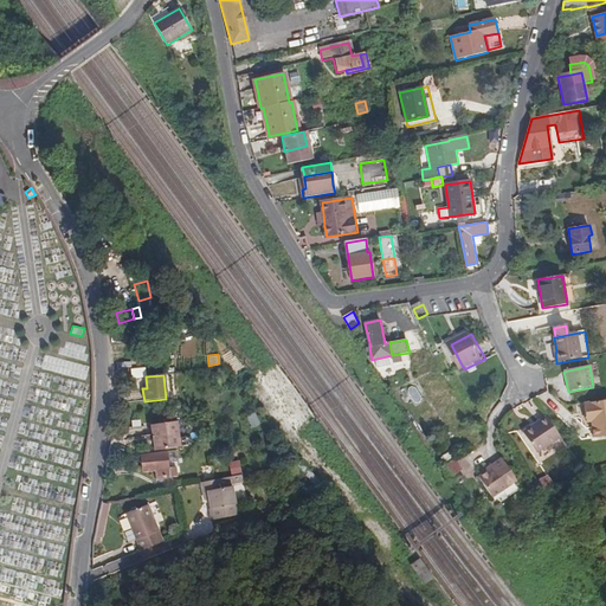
[(605,403),(590,404),(590,418),(594,418),(595,423),(597,440),(605,438),(605,403)]
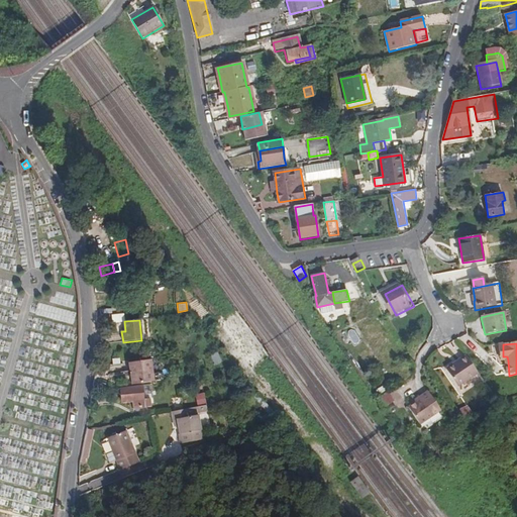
[(213,365),(221,362),(217,351),(209,354),(213,365)]
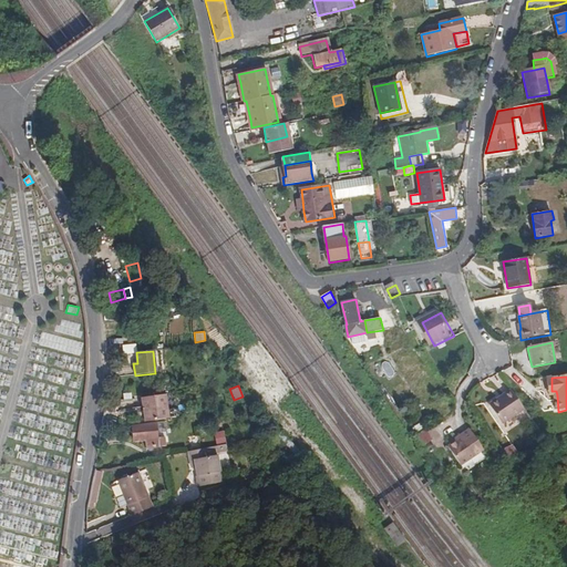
[(526,409),(512,389),(491,403),(505,423),(526,409)]
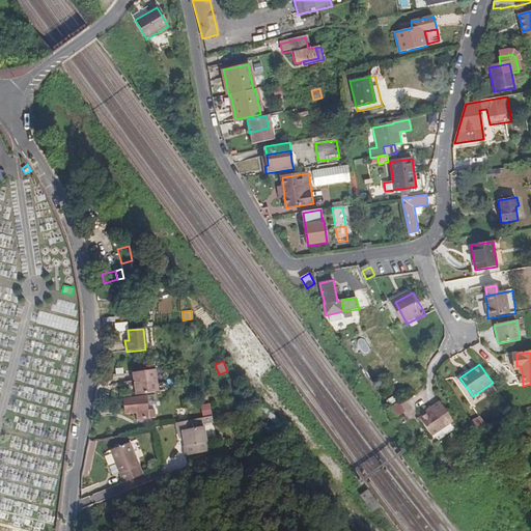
[(160,392),(157,370),(135,372),(137,395),(138,395),(160,392)]
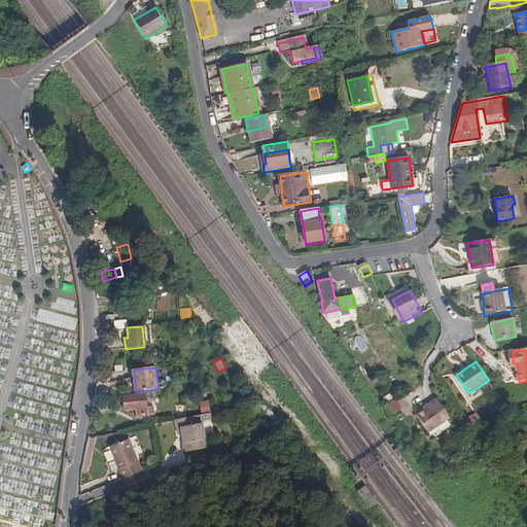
[(145,392),(145,406),(153,405),(153,392),(145,392)]
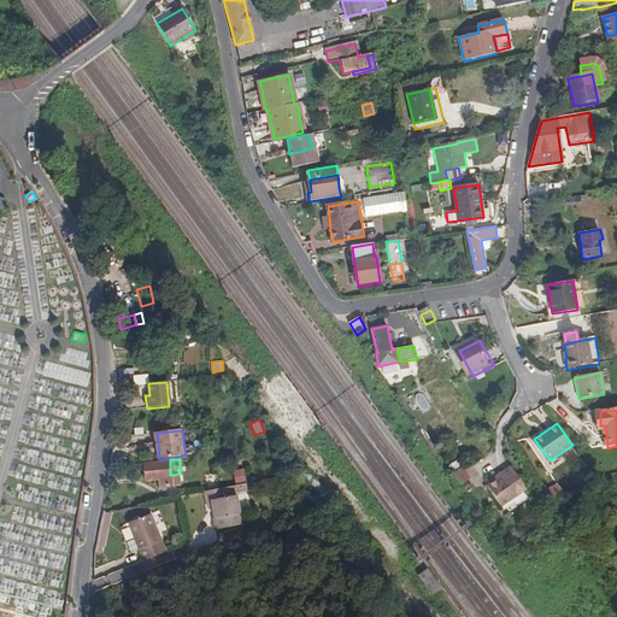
[(170,477),(168,460),(142,464),(145,482),(157,480),(158,488),(178,486),(177,476),(170,477)]
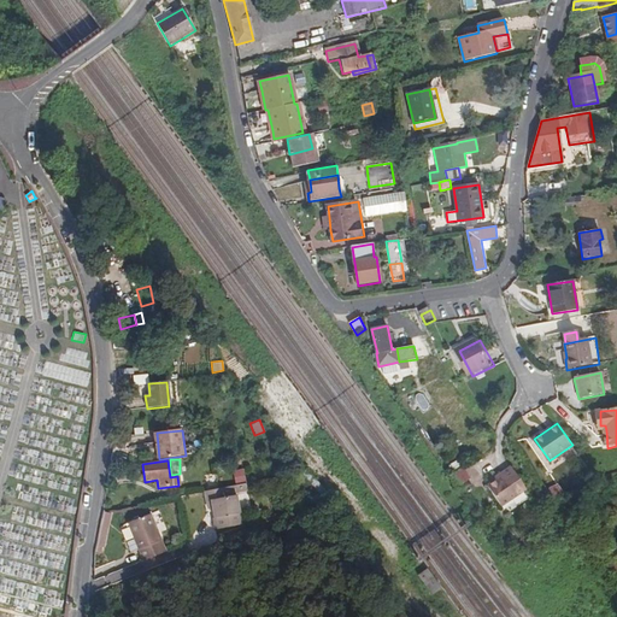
[(527,488),(511,466),(501,472),(503,475),(489,486),(503,506),(527,488)]
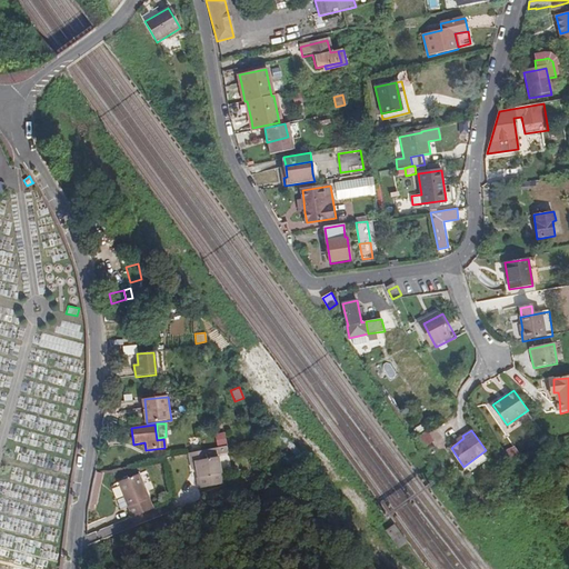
[(427,431),(415,439),(422,449),(433,441),(427,431)]
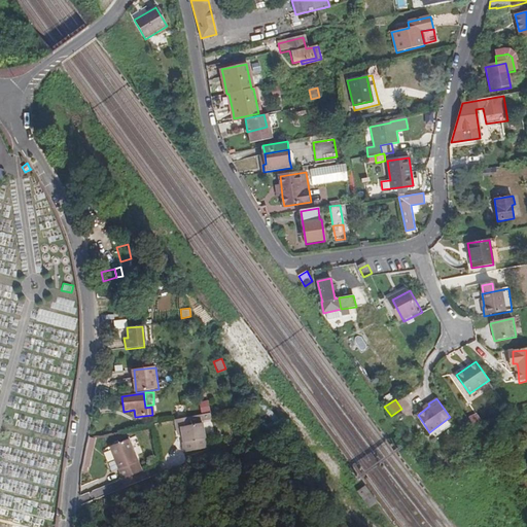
[(208,400),(198,401),(200,413),(209,412),(208,400)]
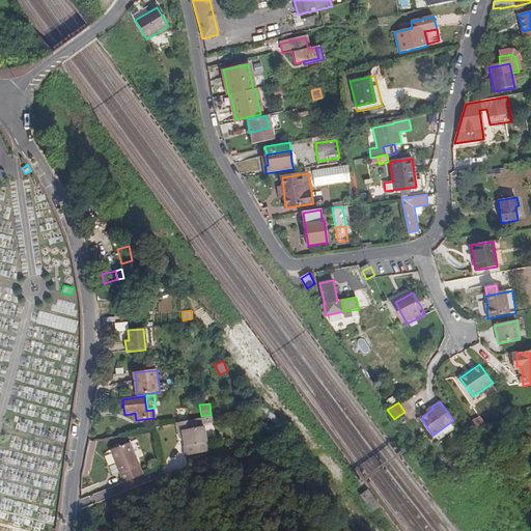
[(212,423),(211,416),(200,418),(201,425),(212,423)]
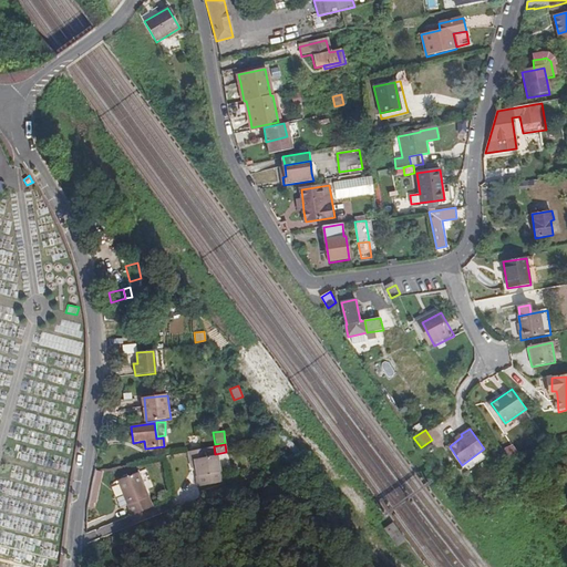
[(512,444),(502,450),(507,460),(516,454),(512,444)]
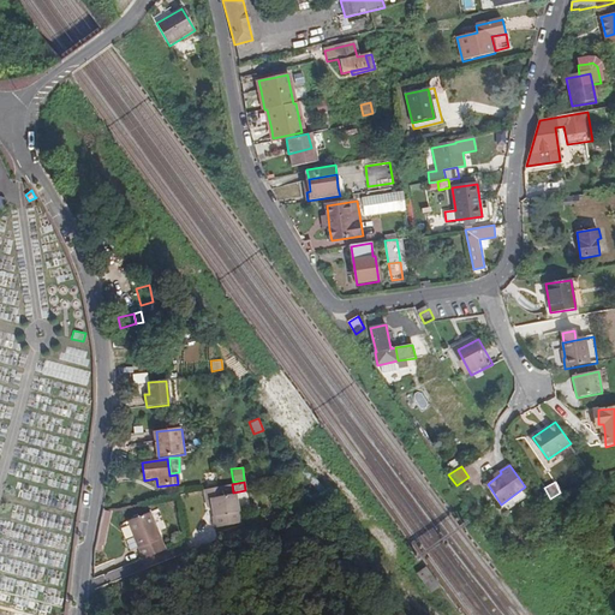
[(239,523),(233,493),(232,484),(202,490),(204,500),(208,499),(214,529),(239,523)]
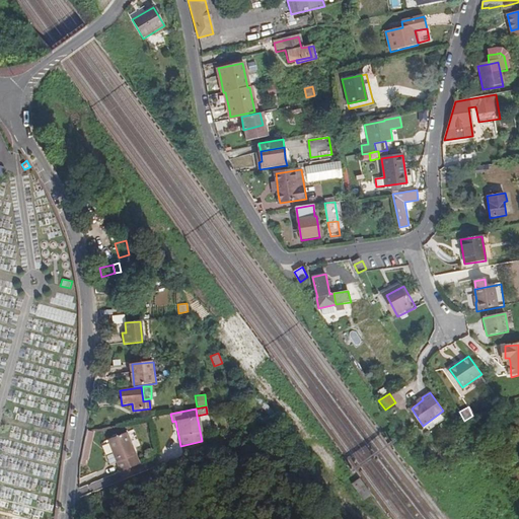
[(84,468),(91,433),(86,432),(79,467),(83,468),(84,468)]
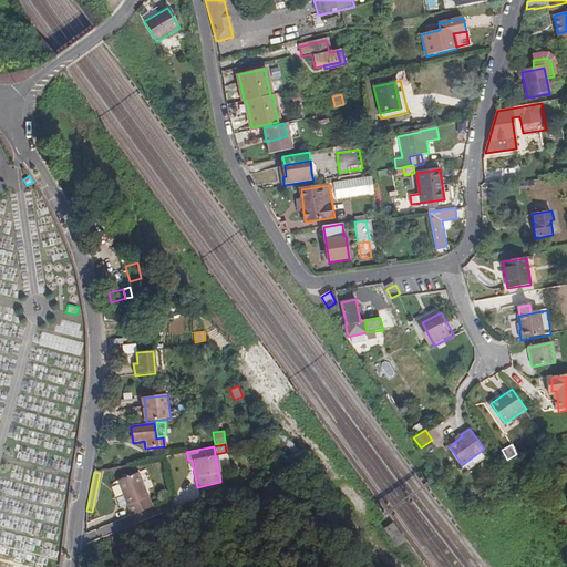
[(152,507),(138,473),(117,481),(132,516),(152,507)]
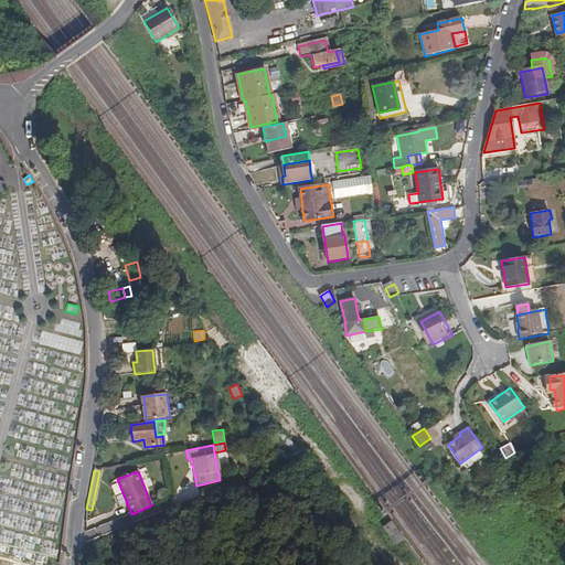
[(404,539),(391,521),(382,528),(395,545),(404,539)]
